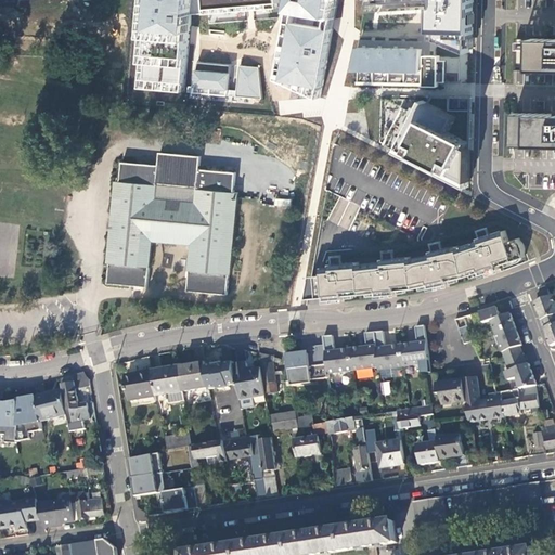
[(151,0),(141,92),(262,102),(259,68),(197,62),(202,12),(282,8),(280,0),(151,0)]
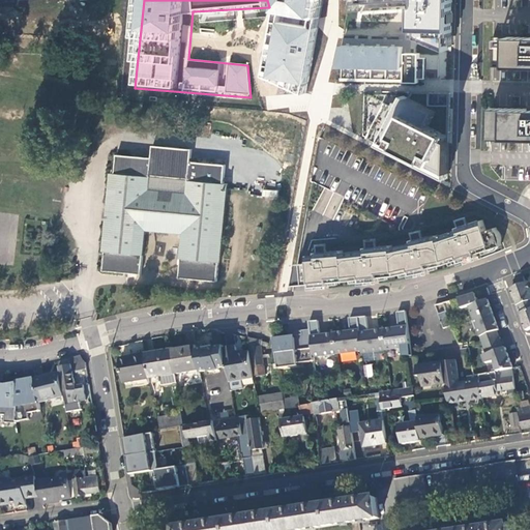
[(286,0),(268,76),(310,97),(327,0),(286,0)]
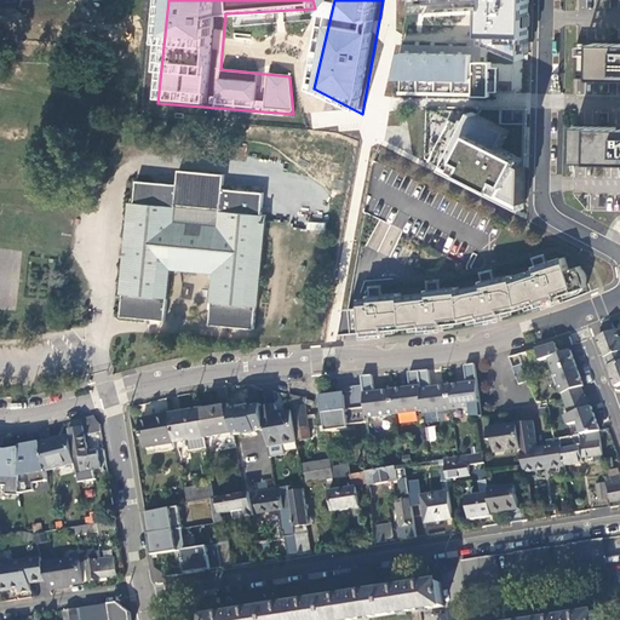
[(411,0),(407,17),(488,9),(484,44),(529,59),(528,0),(411,0)]
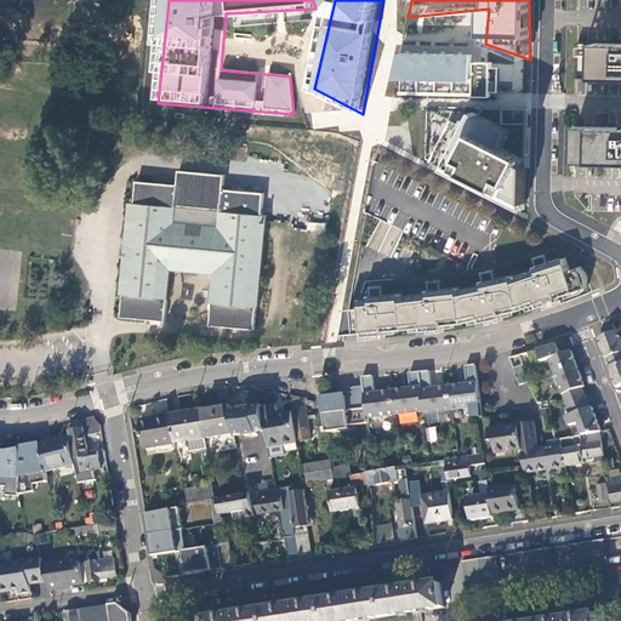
[(620,44),(580,43),(580,79),(620,79),(620,44)]
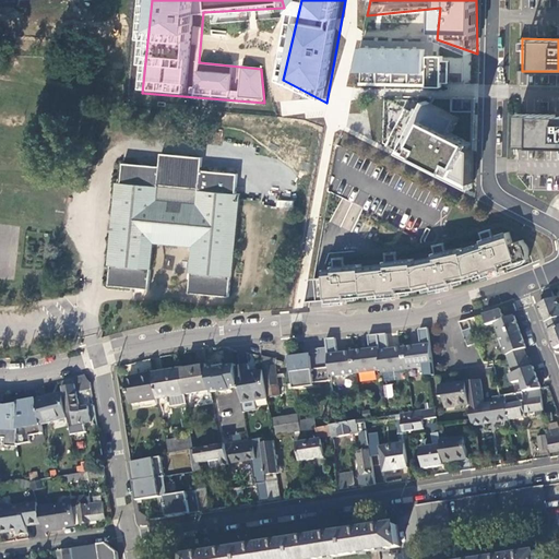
[(364,48),(359,75),(426,76),(427,74),(430,73),(429,90),(447,90),(445,85),(451,85),(451,63),(447,63),(447,59),(431,59),(430,66),(427,66),(427,50),(364,48)]
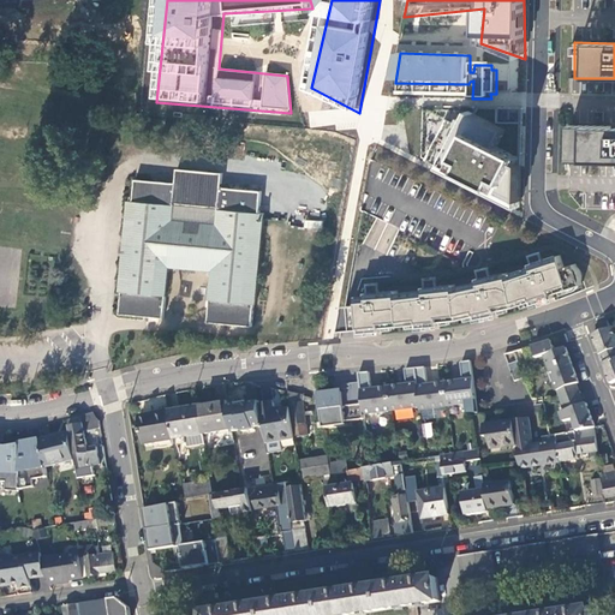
[(383,81),(382,95),(393,96),(394,82),(383,81)]
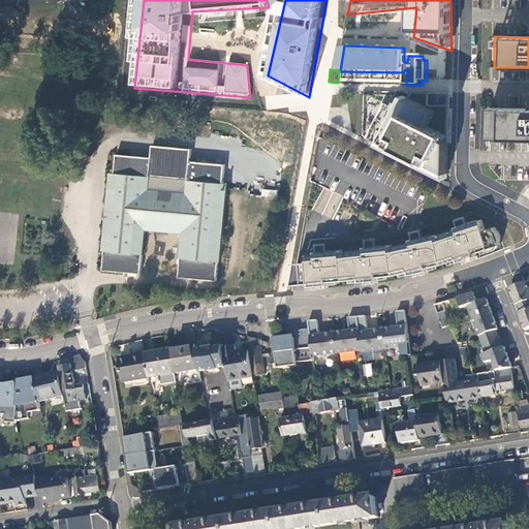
[(368,136),(450,179),(453,107),(432,106),(432,94),(416,93),(411,102),(407,99),(399,114),(383,105),(368,136)]
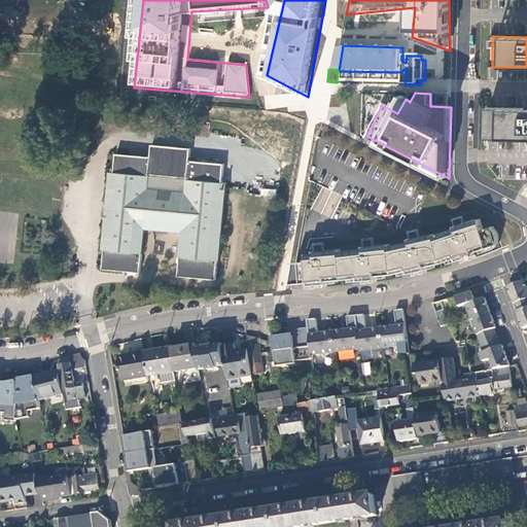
[(526,108),(489,108),(489,138),(526,139),(526,108)]
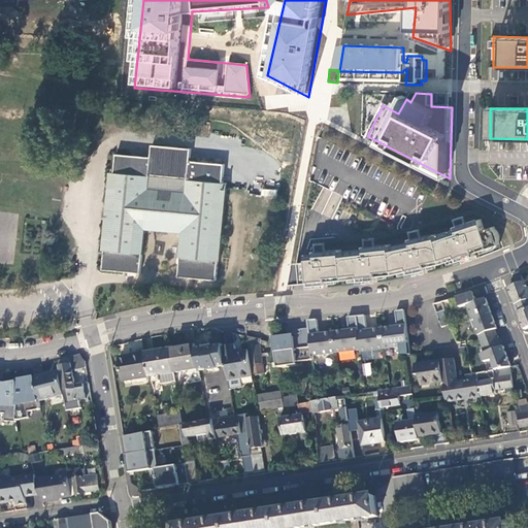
[(527,139),(490,138),(489,166),(502,166),(502,176),(527,177),(527,139)]
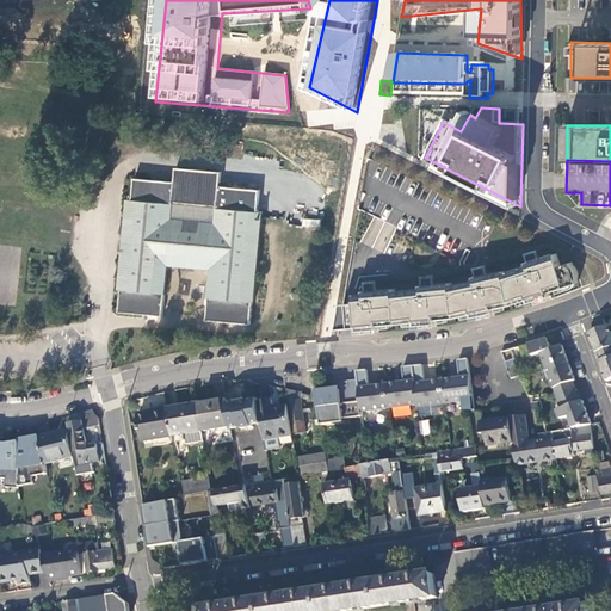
[(129,201),(121,290),(122,290),(119,310),(164,315),(168,265),(213,269),(208,319),(251,323),(253,302),(254,302),(263,213),(258,213),(260,189),(221,185),(222,171),(177,167),(176,181),(135,178),(133,201),(129,201)]
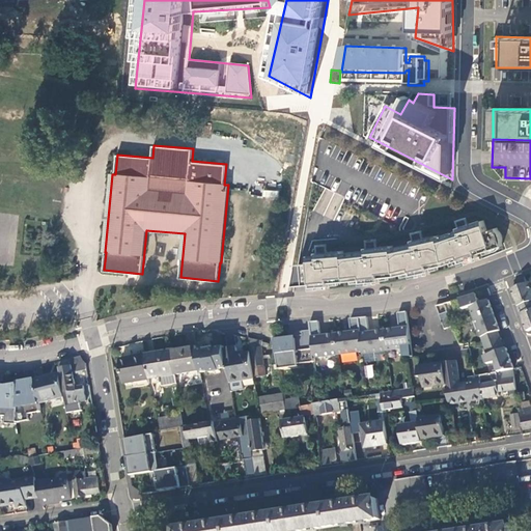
[(306,262),(300,263),(296,285),(302,284),(311,284),(312,287),(330,286),(330,282),(362,280),(362,283),(380,281),(380,278),(395,276),(412,273),(413,276),(430,272),(429,269),(446,266),(460,260),(462,263),(478,258),(477,255),(503,247),(502,244),(503,242),(503,239),(502,236),(501,234),(499,232),(498,230),(487,233),(484,223),(469,227),(467,222),(458,224),(462,232),(441,240),(440,238),(424,242),(424,241),(422,234),(414,236),(416,245),(394,250),(394,249),(378,250),(378,249),(378,244),(368,244),(369,253),(344,255),(344,252),(329,254),(329,252),(329,246),(319,247),(319,255),(310,256),(311,262),(306,262)]
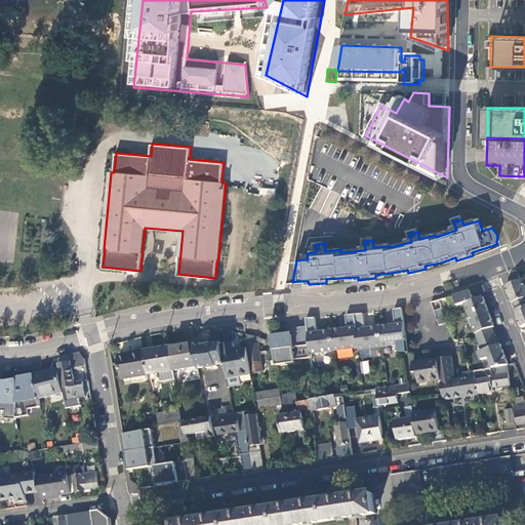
[(510,279),(513,285),(522,281),(520,275),(510,279)]
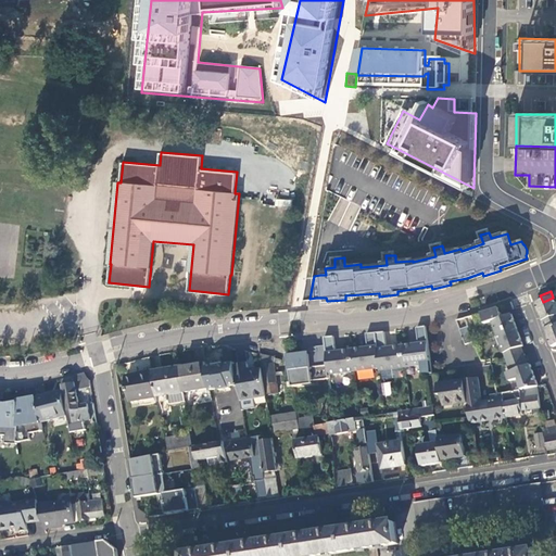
[(555,301),(555,298),(553,298),(543,302),(536,304),(541,316),(547,333),(553,349),(555,346),(555,301)]
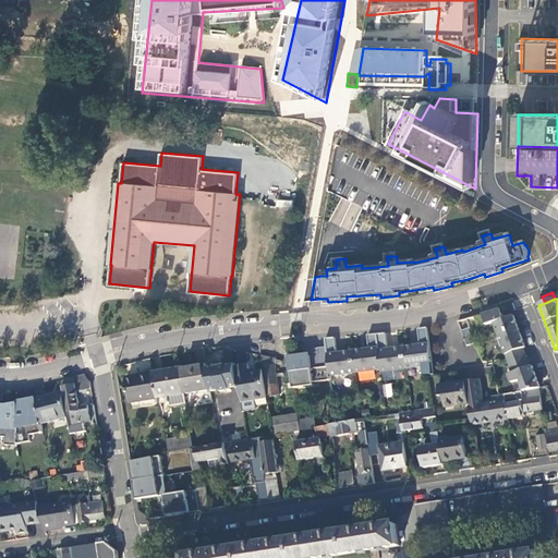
[(498,336),(519,328),(514,316),(505,319),(502,310),(484,315),(488,326),(494,324),(498,336)]
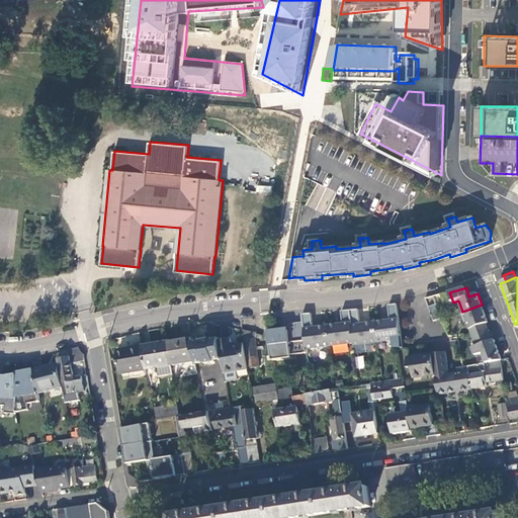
[(374,323),(377,343),(394,341),(394,339),(402,338),(398,305),(389,306),(391,321),(391,324),(387,324),(386,322),(374,323)]
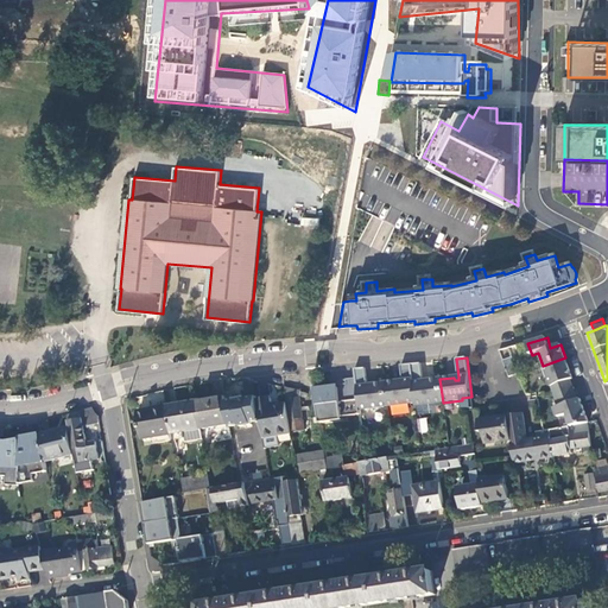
[(513,358),(504,361),(510,378),(519,374),(513,358)]
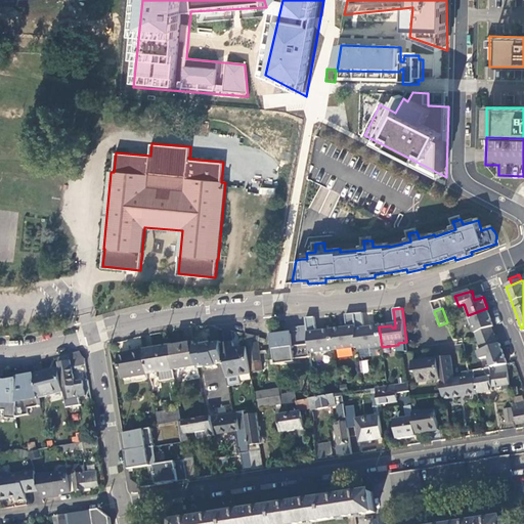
[(496,342),(494,337),(493,334),(491,329),(494,328),(487,308),(468,315),(478,343),(481,350),(478,352),(481,360),(489,357),(493,368),(507,366),(505,355),(500,345),(497,346),(496,342)]
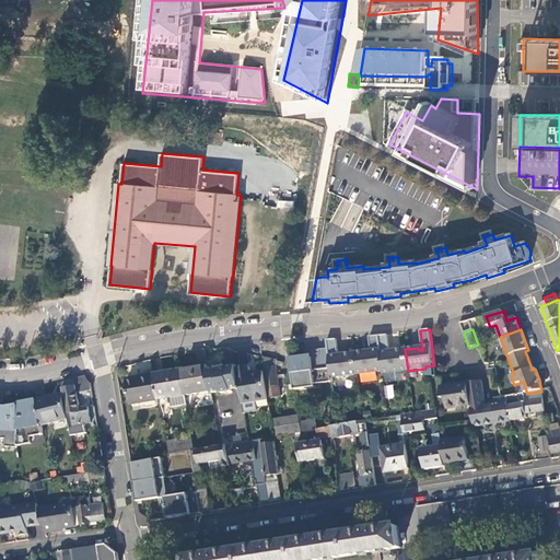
[(408,371),(405,349),(394,350),(394,353),(389,354),(388,351),(386,335),(377,336),(382,372),(383,375),(408,371)]
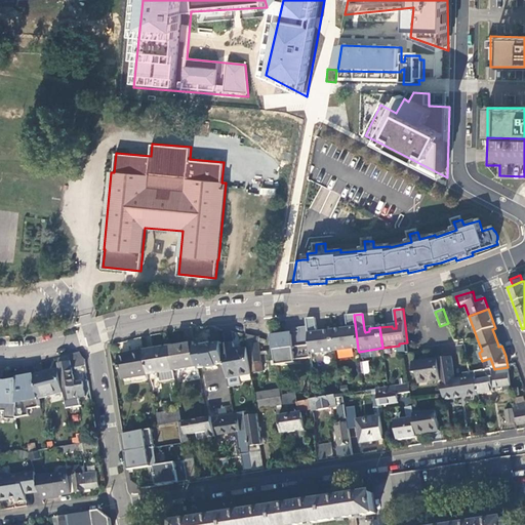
[(342,329),(330,330),(333,352),(358,349),(354,315),(346,316),(347,328),(347,331),(342,331),(342,329)]
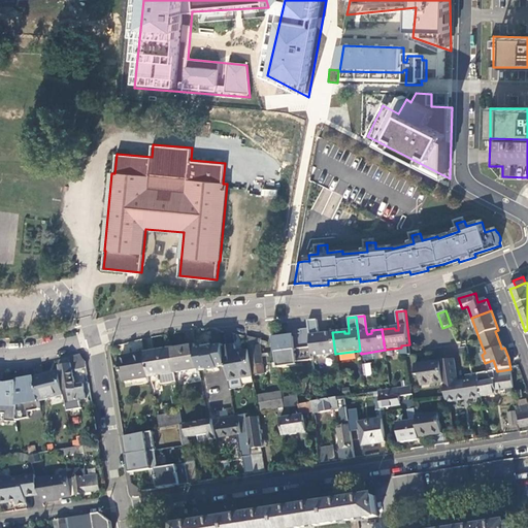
[(335,354),(332,332),(323,334),(324,337),(319,338),(319,335),(316,320),(308,321),(309,329),(314,357),(335,354)]
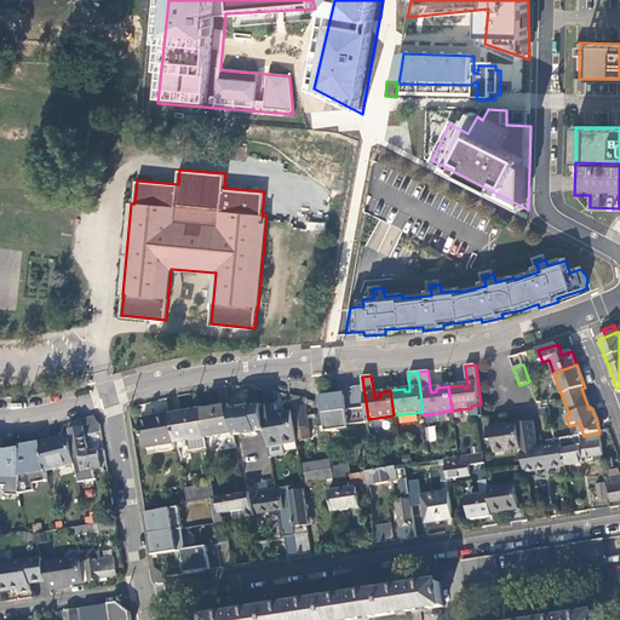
[(328,434),(351,430),(351,426),(369,424),(368,419),(363,386),(354,388),(354,392),(345,394),(345,397),(339,397),(339,395),(322,397),(328,434)]
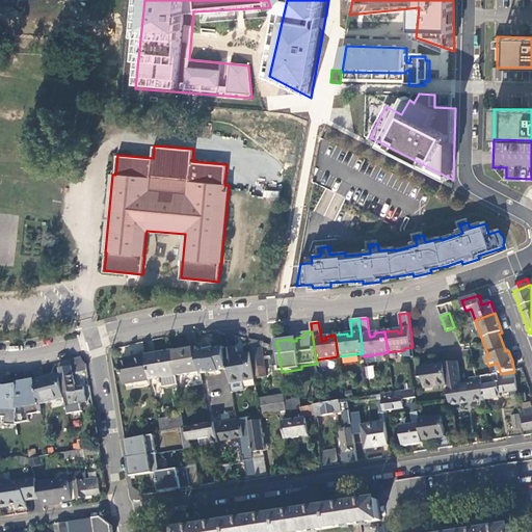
[(502,333),(499,334),(501,339),(502,342),(504,347),(505,351),(508,350),(502,333)]
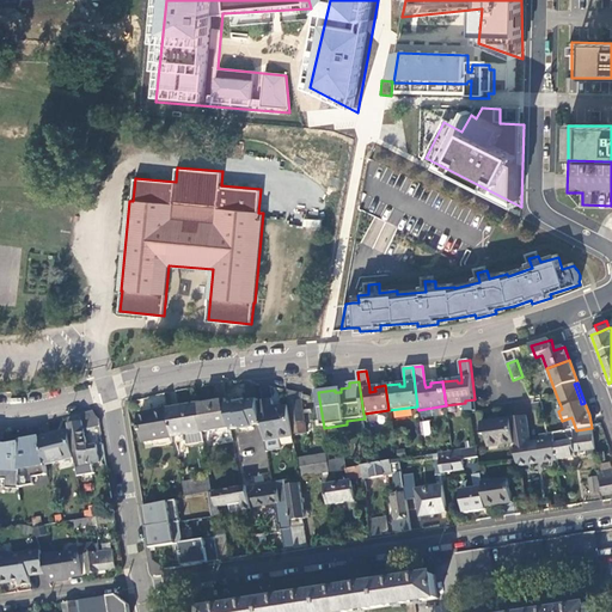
[(303,395),(289,392),(291,403),(289,403),(289,407),(292,421),(293,421),(295,435),(306,434),(301,402),(303,395)]
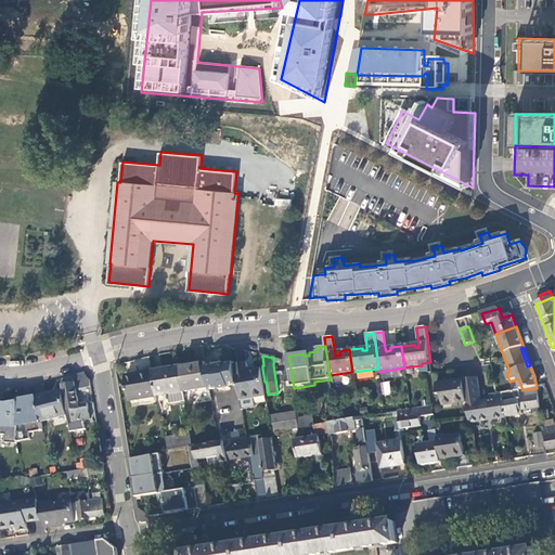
[(206,362),(180,366),(184,392),(210,388),(207,366),(206,362)]
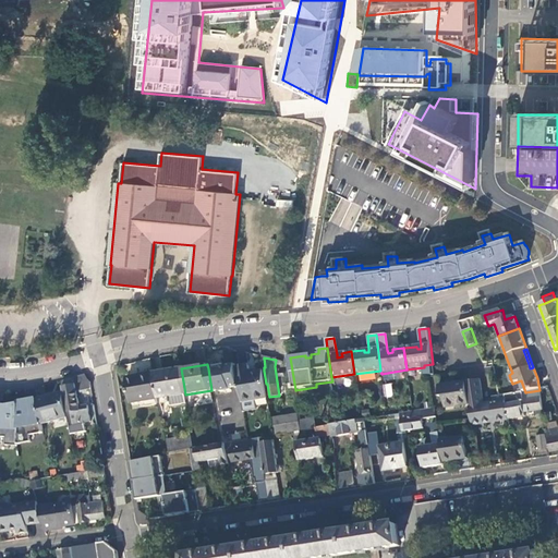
[(234,364),(208,368),(211,390),(213,391),(220,390),(220,392),(231,390),(230,388),(239,387),(235,368),(234,364)]
